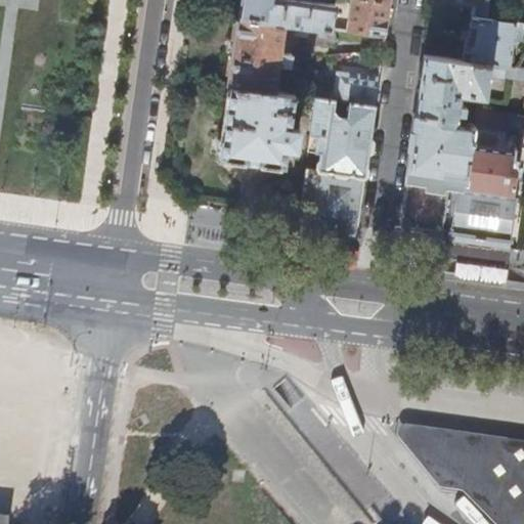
[(238,0),(236,17),(307,28),(329,30),(332,8),(281,2),(273,1),(272,0),(238,0)]
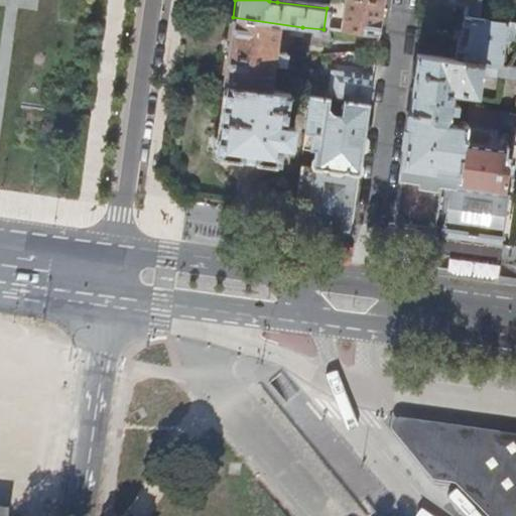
[(377,36),(382,3),(356,0),(344,0),(340,31),(366,35),(377,36)]
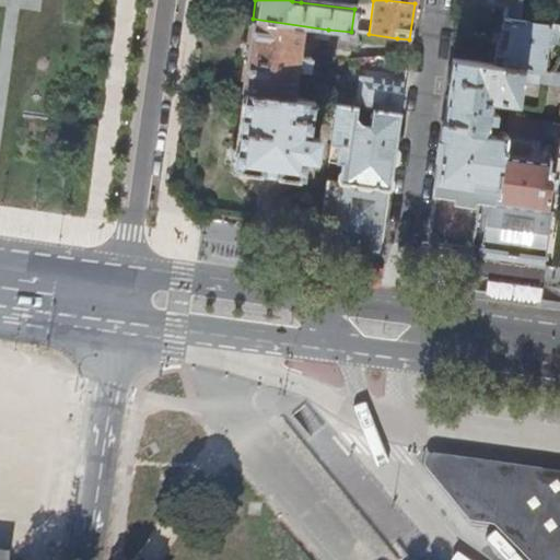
[(544,41),(559,42),(559,24),(518,19),(521,0),(488,0),(489,4),(496,4),(504,6),(499,41),(497,39),(493,63),(538,70),(539,70),(544,41)]
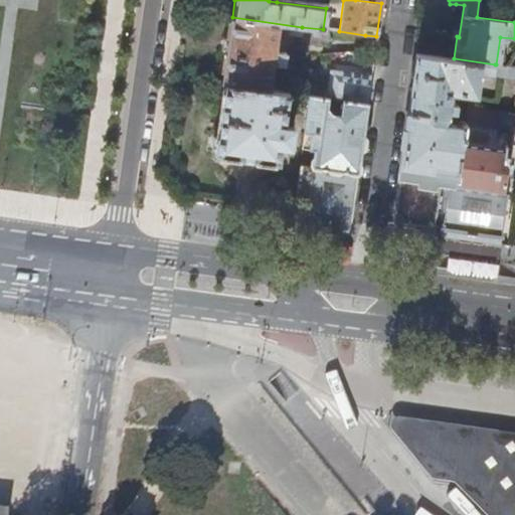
[(232,17),(223,83),(269,90),(273,61),(284,63),(285,52),(281,51),(281,44),(275,43),(277,32),(301,35),(302,27),(232,17)]
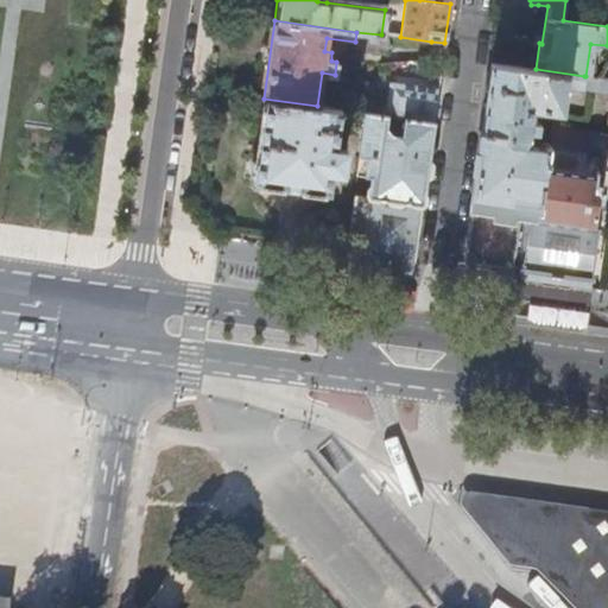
[(381,35),(356,32),(355,42),(354,48),(385,51),(387,36),(381,35)]
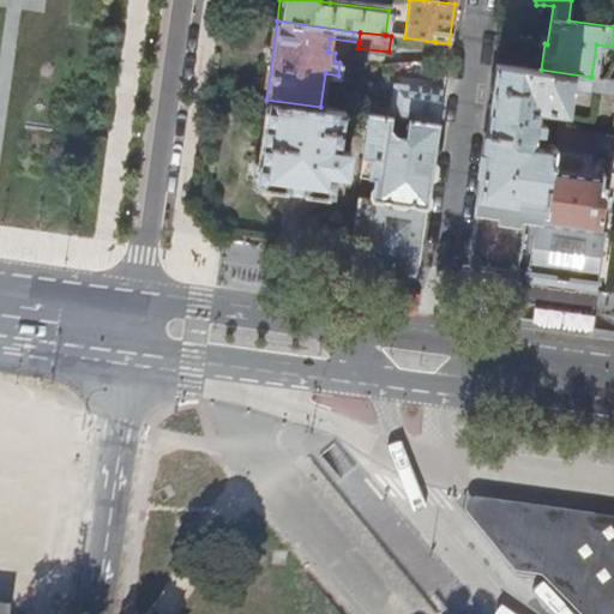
[(446,65),(449,43),(435,42),(432,64),(446,65)]
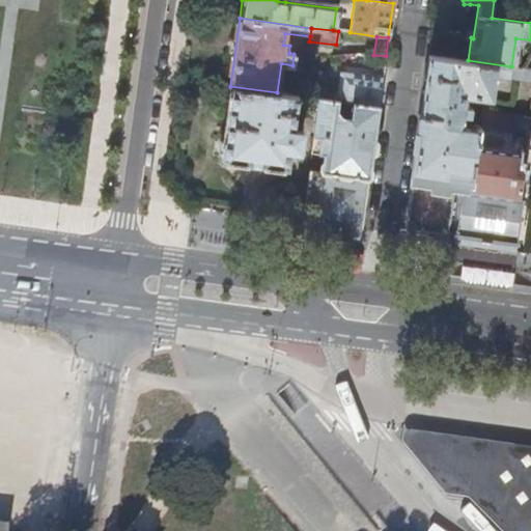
[(453,191),(457,191),(457,190),(462,191),(469,192),(478,128),(459,126),(463,117),(466,95),(492,99),(495,76),(509,78),(510,66),(468,60),(428,55),(419,117),(411,182),(402,234),(429,239),(446,241),(453,191)]
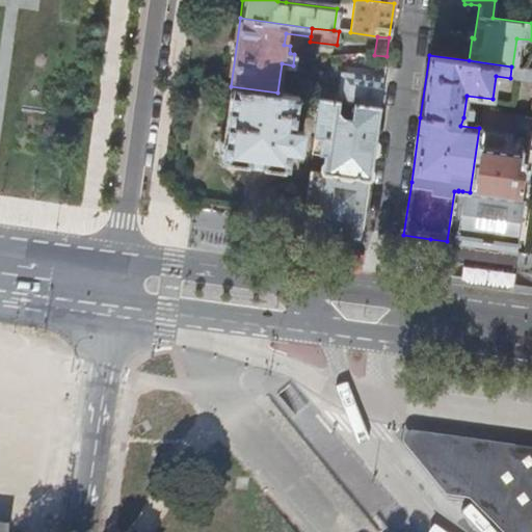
[(531,80),(531,69),(521,68),(512,67),(511,67),(510,78),(531,80)]
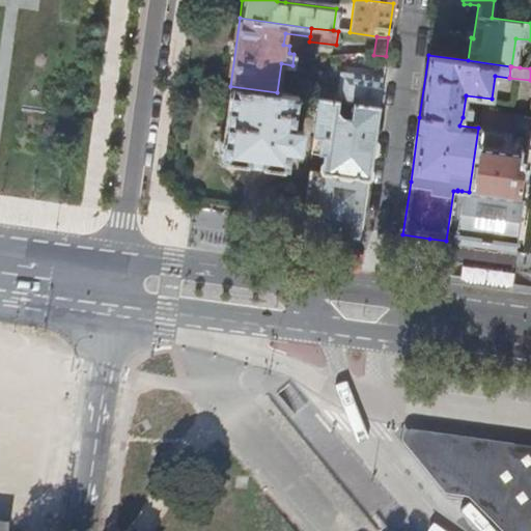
[(302,95),(318,98),(333,100),(336,75),(306,71),(302,95)]
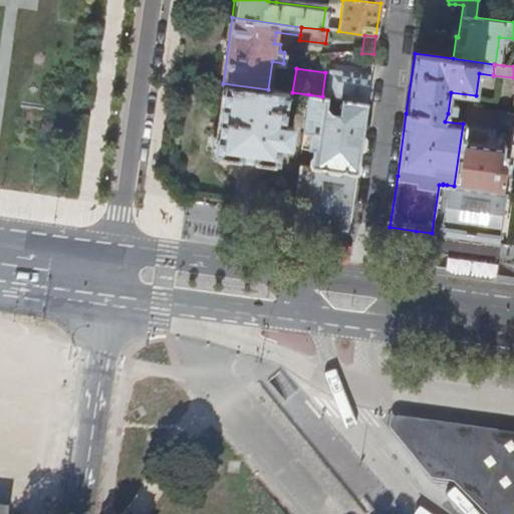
[(341,99),(366,102),(369,78),(332,73),(328,97),(341,99)]
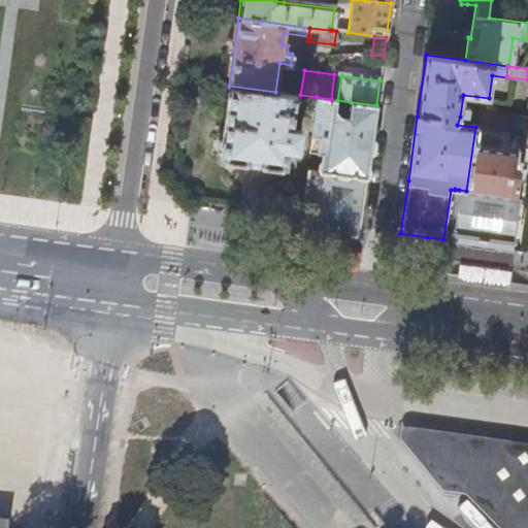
[(275,92),(229,86),(220,158),(284,166),(285,166),(294,167),(299,131),(297,129),(291,128),(295,95),(275,92)]
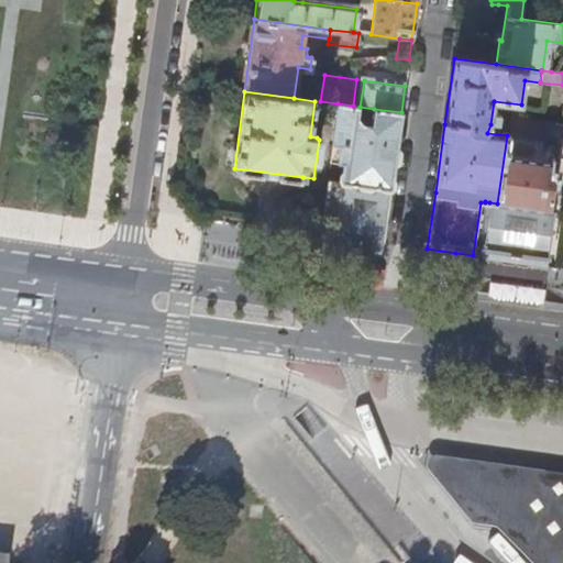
[(338,103),(318,234),(351,240),(383,244),(392,184),(401,112),(374,109),(371,125),(362,124),(356,118),(359,107),(353,106),(338,103)]
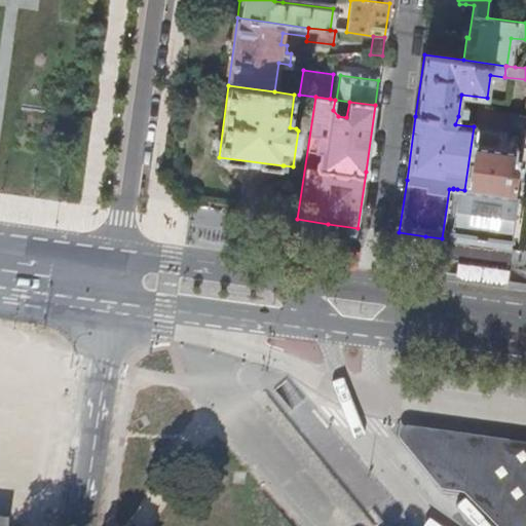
[(525,136),(525,115),(524,116),(508,113),(505,130),(474,126),(464,190),(457,189),(451,239),(481,243),(511,248),(518,197),(514,197),(520,151),(503,149),(505,134),(525,136)]
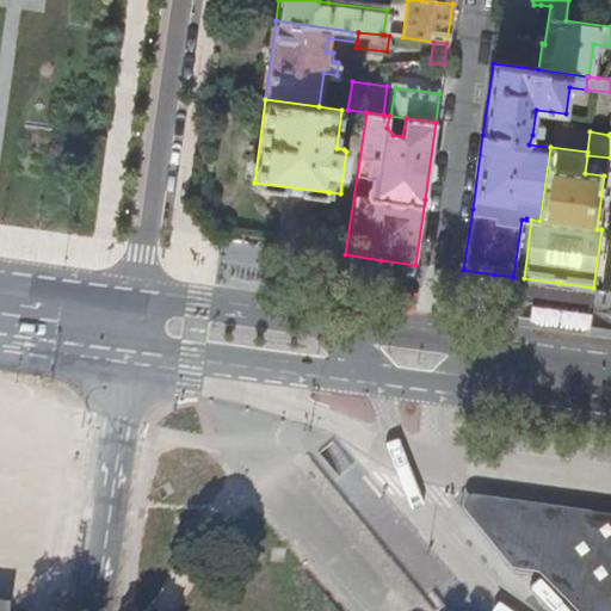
[(610,610),(610,511),(466,491),(461,505),(511,566),(537,569),(578,610),(610,610)]
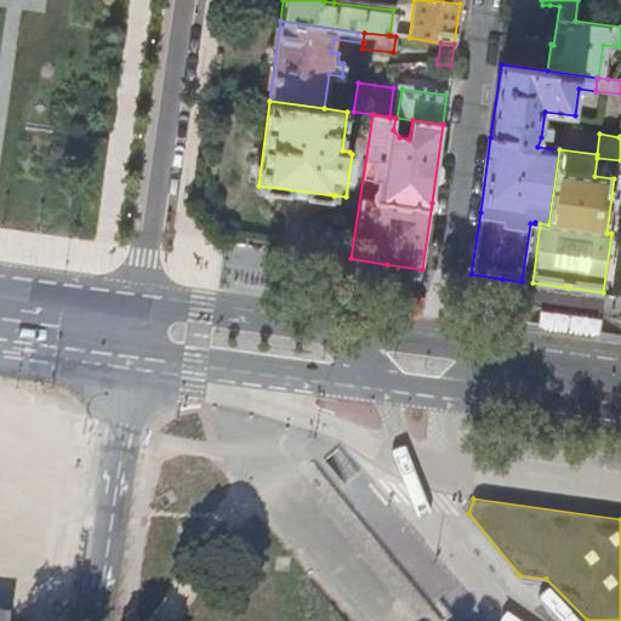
[(0,620),(18,620),(20,613),(0,609),(0,620)]
